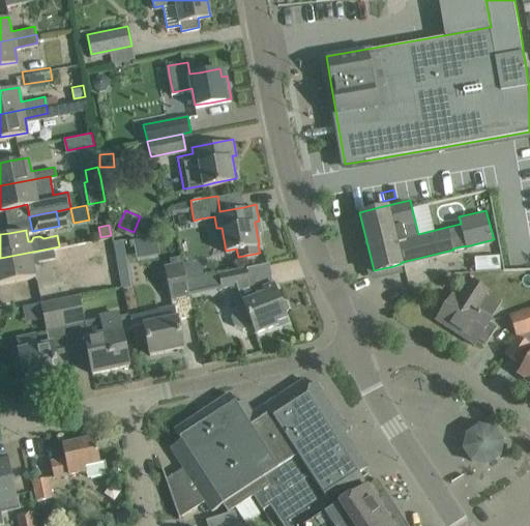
[(54,247),(0,258),(0,282),(17,279),(35,275),(32,261),(55,256),(54,247)]
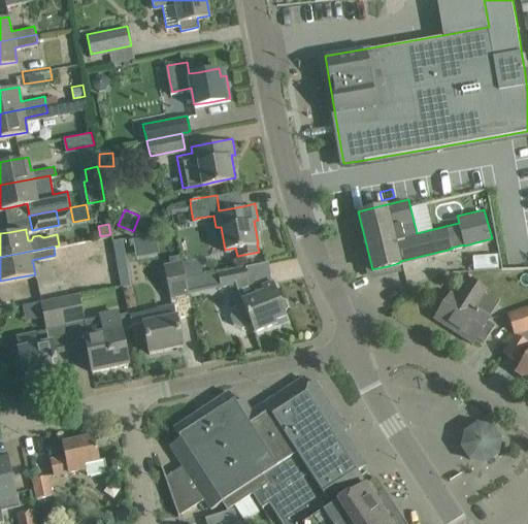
[(170,262),(164,263),(170,296),(171,303),(173,303),(175,315),(176,314),(176,316),(193,313),(188,291),(186,277),(182,260),(180,253),(169,255),(170,262)]
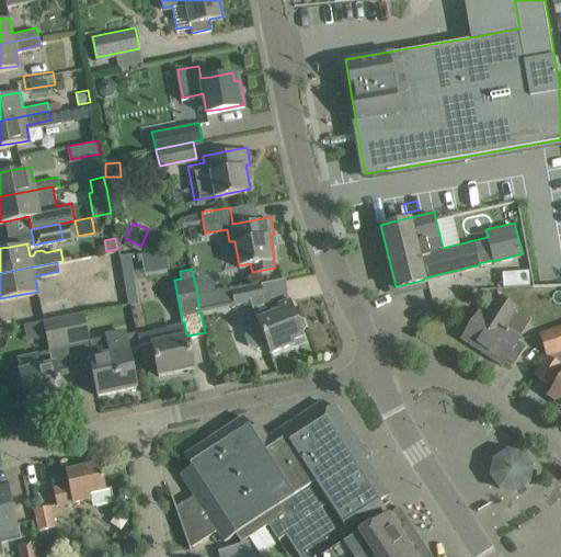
[(527,269),(515,269),(516,283),(528,283),(527,269)]
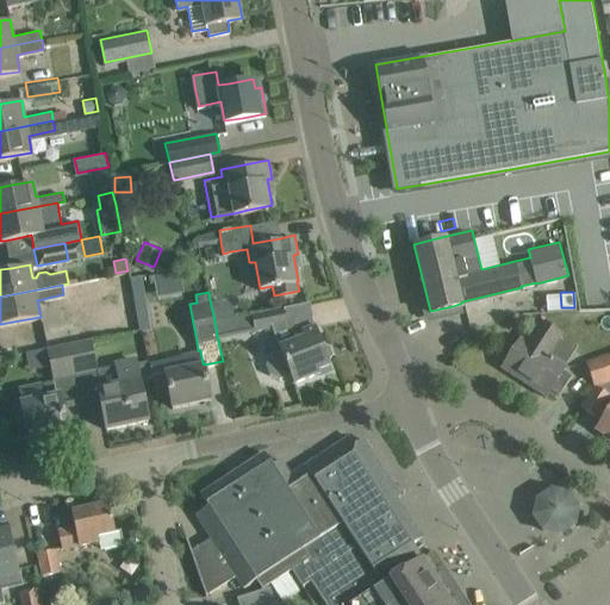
[(144,300),(135,303),(137,318),(139,329),(149,326),(144,300)]
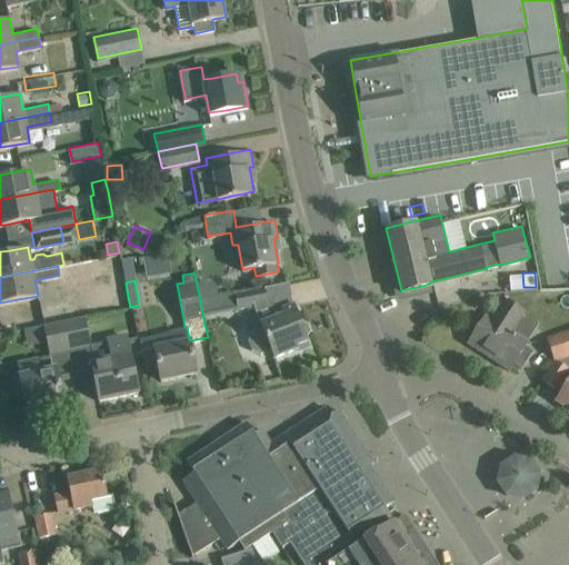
[(265,286),(235,293),(238,307),(253,304),(268,300),(268,298),(265,286)]
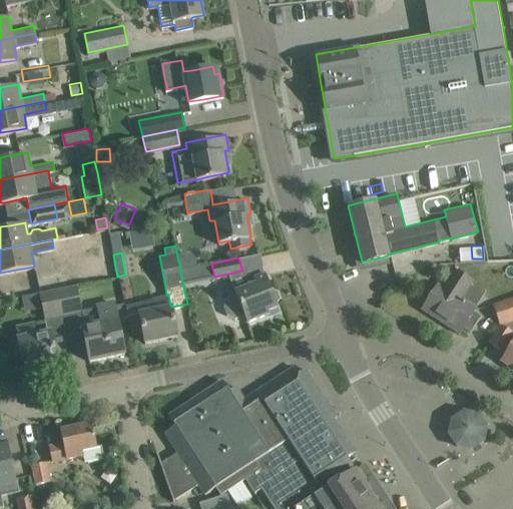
[(226,297),(223,305),(226,314),(234,317),(243,314),(246,321),(269,312),(268,309),(278,306),(276,300),(280,298),(280,297),(278,290),(273,292),(262,265),(250,268),(241,269),(241,271),(228,274),(235,291),(235,293),(226,297)]
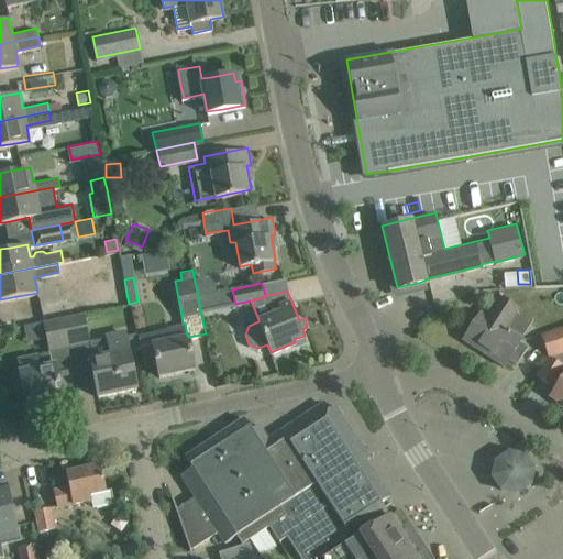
[(475,319),(463,338),(504,364),(508,358),(516,362),(527,344),(519,340),(520,338),(510,331),(522,311),(523,309),(508,299),(495,291),(482,313),(479,311),(475,319)]
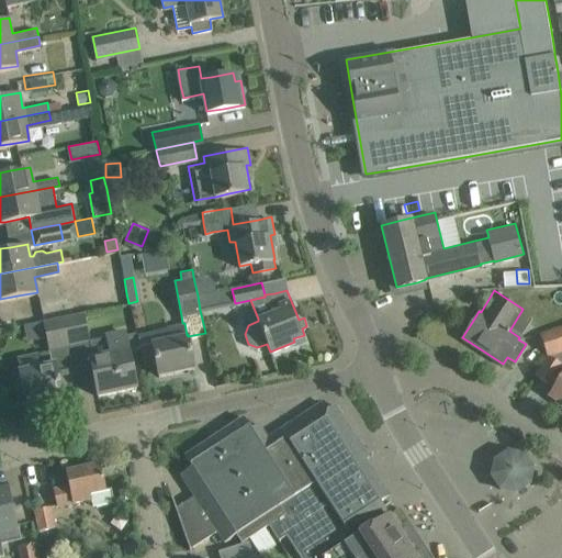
[(75,312),(63,315),(69,343),(88,338),(82,311),(75,312)]
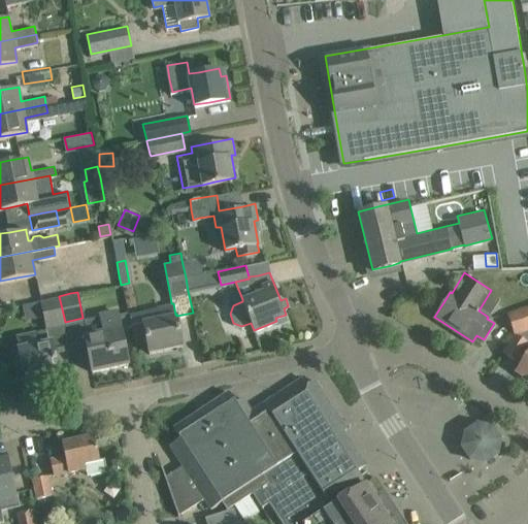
[(59,296),(41,299),(46,326),(65,322),(59,296)]
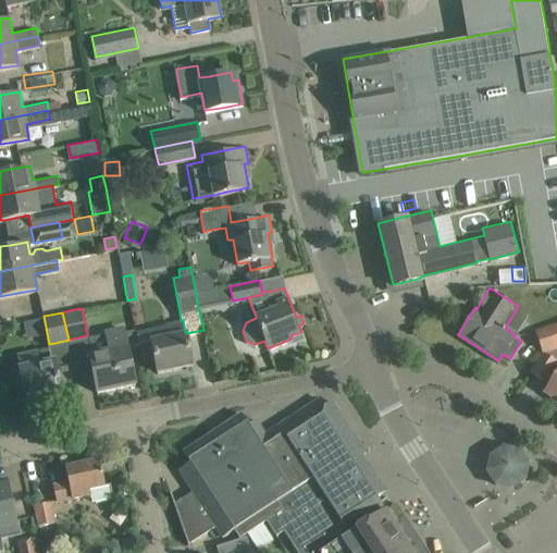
[(168,331),(150,335),(150,339),(152,349),(157,371),(193,364),(188,343),(186,333),(186,331),(185,332),(183,320),(181,320),(166,323),(168,331)]
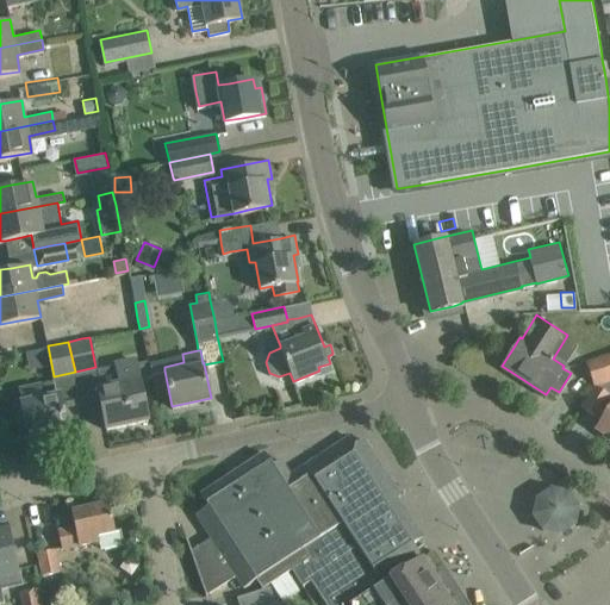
[(609,351),(586,361),(593,384),(596,382),(609,378),(609,351)]
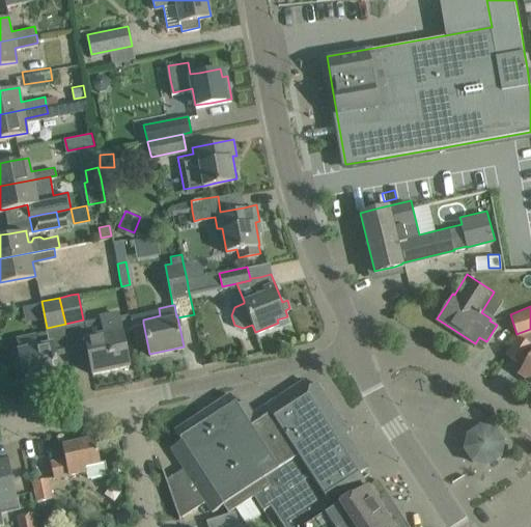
[(105,333),(85,337),(88,352),(92,371),(129,364),(124,345),(117,311),(101,315),(105,333)]
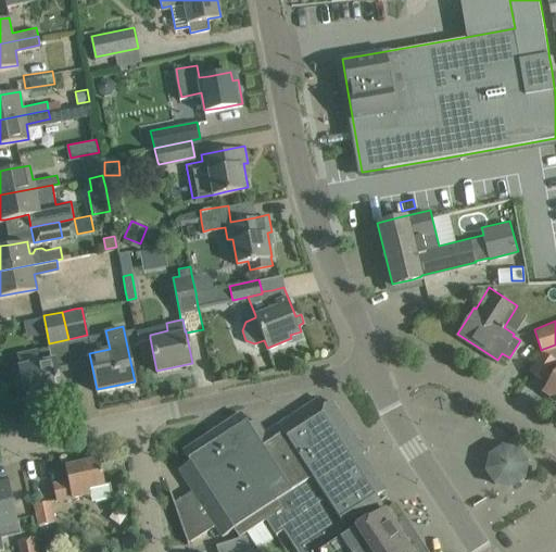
[(555,345),(543,349),(530,368),(544,378),(555,361),(555,345)]
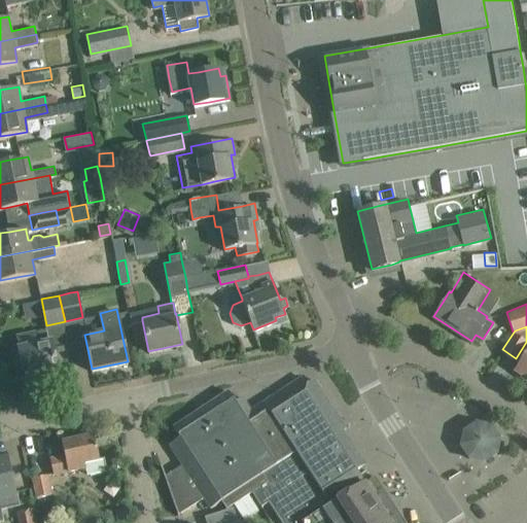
[(19,347),(12,348),(15,363),(22,362),(25,377),(58,370),(54,350),(51,340),(49,340),(35,343),(32,332),(16,335),(20,347),(19,347)]
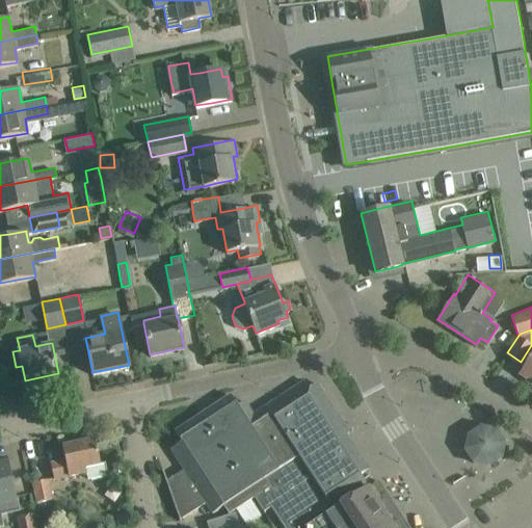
[(531,351),(530,354),(519,372),(531,380),(531,351)]
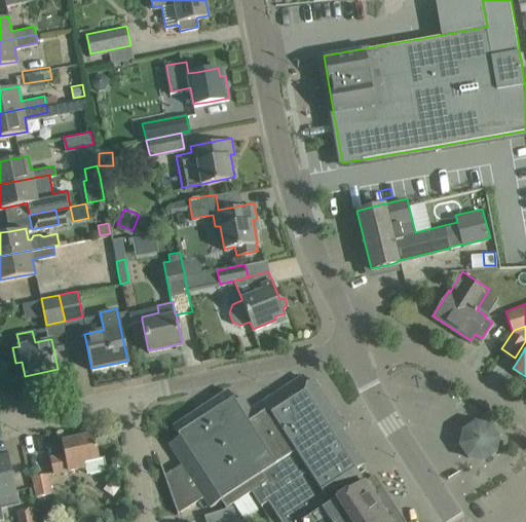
[(161,463),(160,463),(177,512),(179,512),(179,511),(203,494),(210,505),(220,498),(226,507),(252,489),(260,504),(268,499),(282,521),(288,521),(316,504),(361,476),(354,468),(361,463),(345,439),(339,443),(333,433),(338,429),(331,417),(333,408),(312,376),(306,381),(301,374),(250,408),(241,395),(234,399),(228,388),(200,406),(173,424),(179,435),(168,442),(181,461),(165,473),(161,463)]
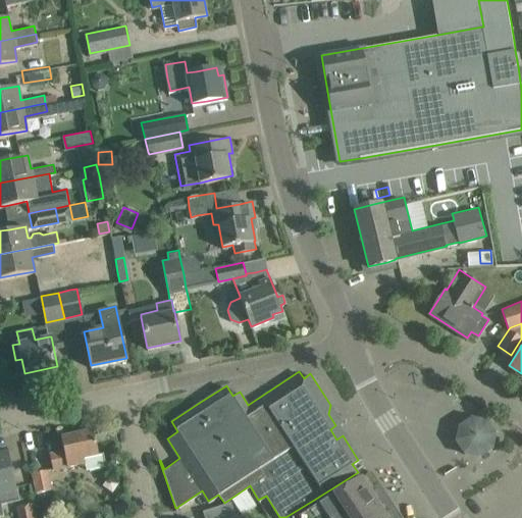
[(460,425),(457,439),(465,452),(479,455),(490,447),(493,432),(486,420),(472,417),(460,425)]
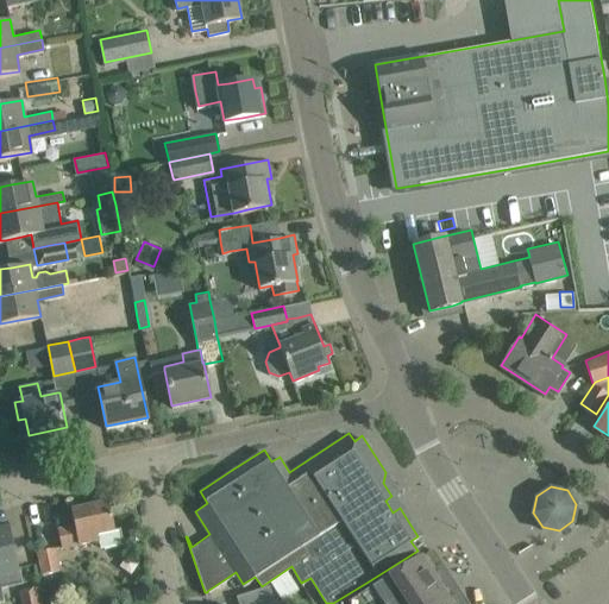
[(74,523),(57,527),(62,546),(79,542),(79,543),(99,539),(100,545),(105,547),(124,543),(121,532),(115,533),(114,528),(108,501),(71,508),(74,523)]
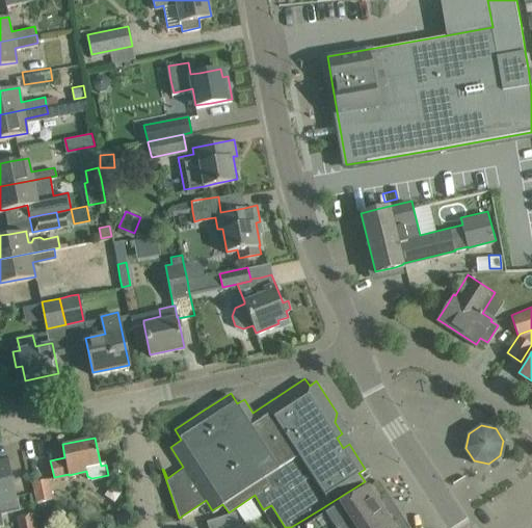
[(0,525),(3,525),(0,509),(0,508),(18,505),(7,456),(0,456),(0,525)]
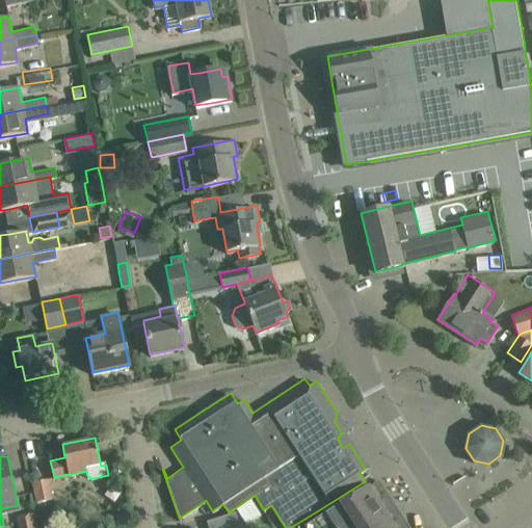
[(48,477),(32,481),(36,500),(52,497),(48,477)]
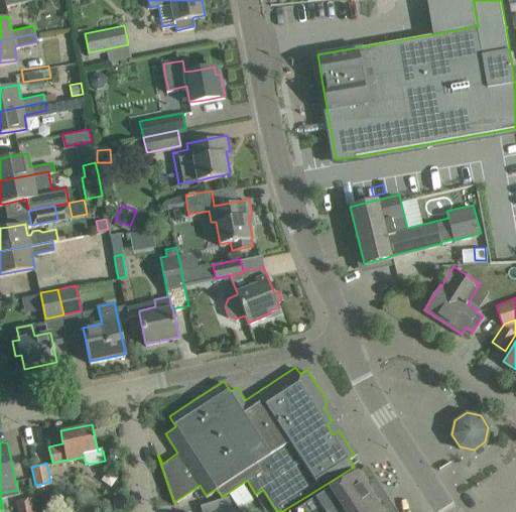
[(313,498),(291,511),(394,511),(388,502),(365,465),(356,471),(340,482),(330,488),(313,498)]
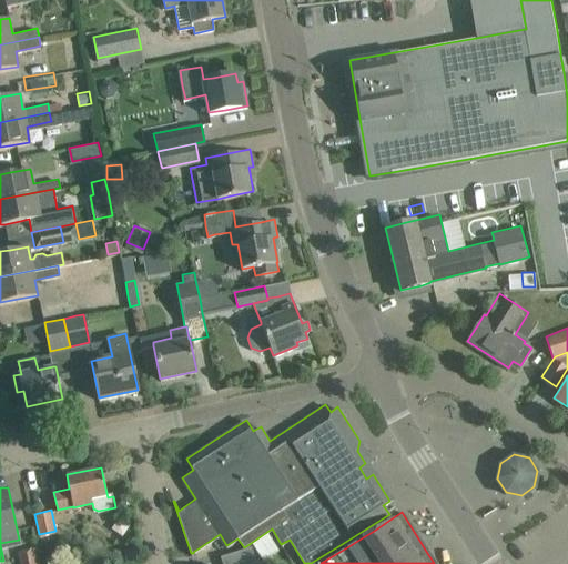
[(267,532),(252,542),(263,560),(279,549),(267,532)]
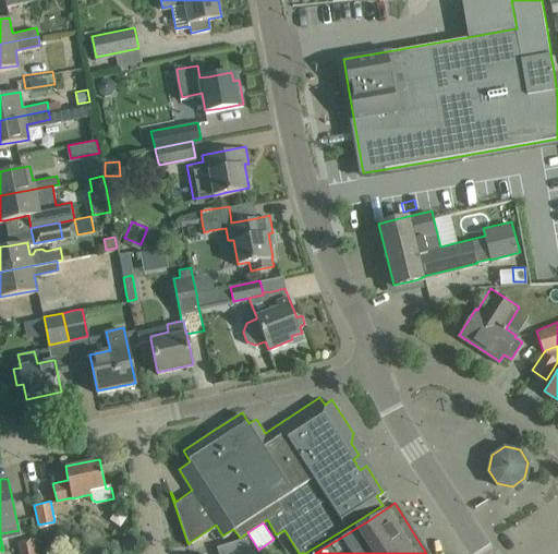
[(20,538),(23,553),(41,553),(37,533),(20,538)]
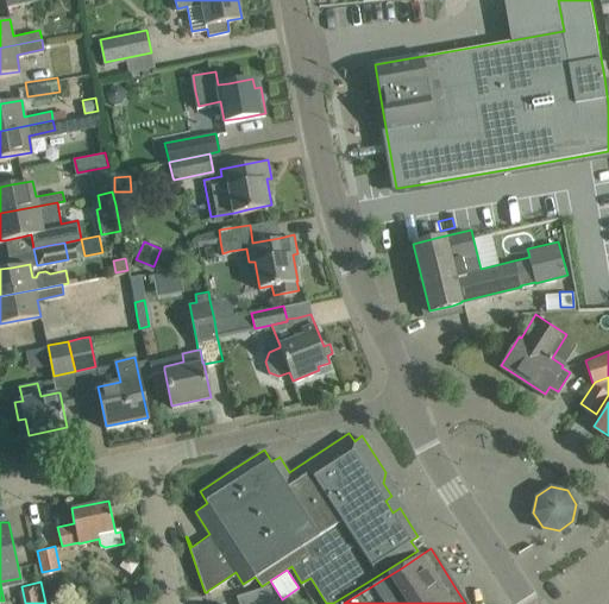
[(239,603),(262,603),(275,599),(269,584),(262,586),(236,595),(239,603)]
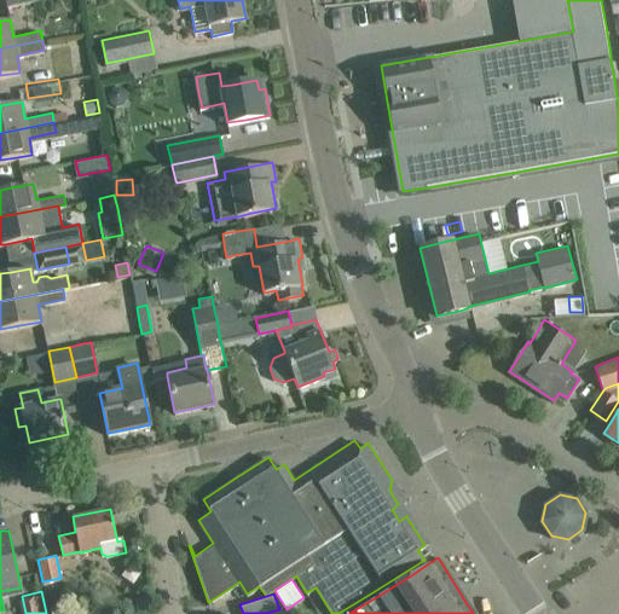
[(320,613),(313,601),(308,602),(312,613),(320,613)]
